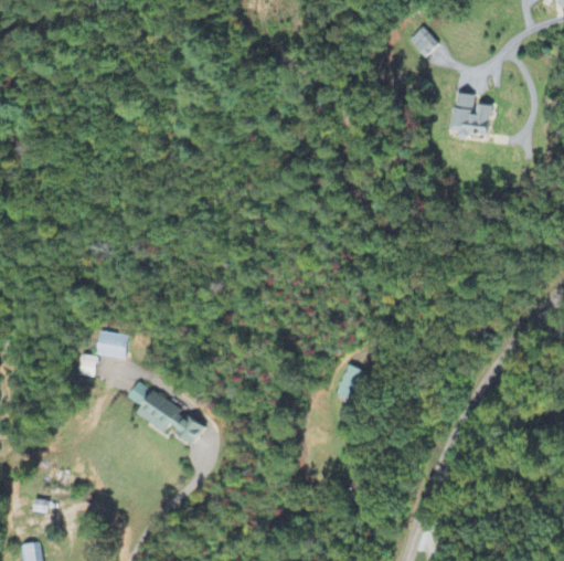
[(438,42),(422,25),(407,39),(424,55),(438,42)]
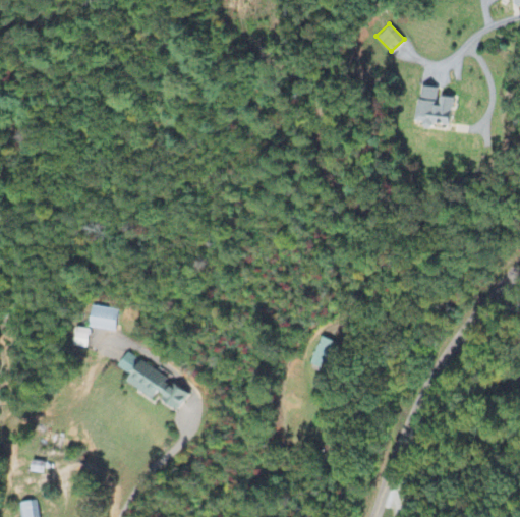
[(438,87),(418,84),(415,119),(423,120),(423,123),(450,125),(453,96),(437,95),(438,87)]
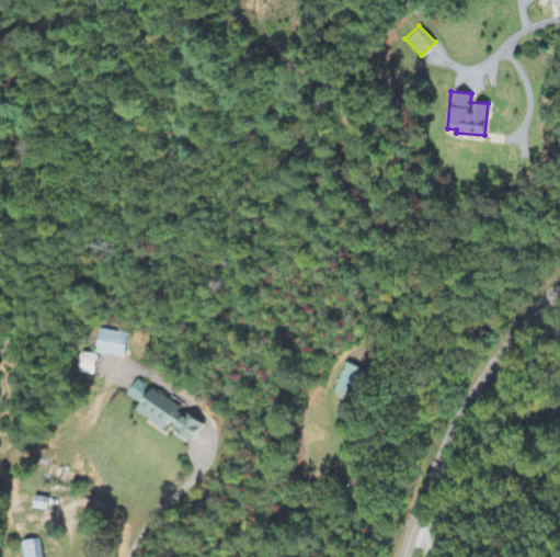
[(126,331),(98,329),(95,352),(124,354),(126,331)]
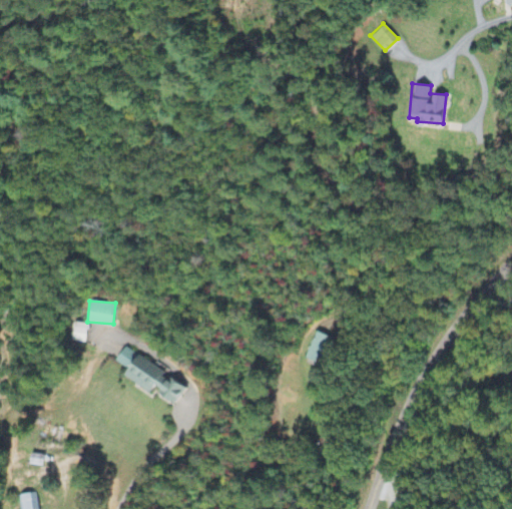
[(84,341),(87,322),(74,320),(71,339),(84,341)]
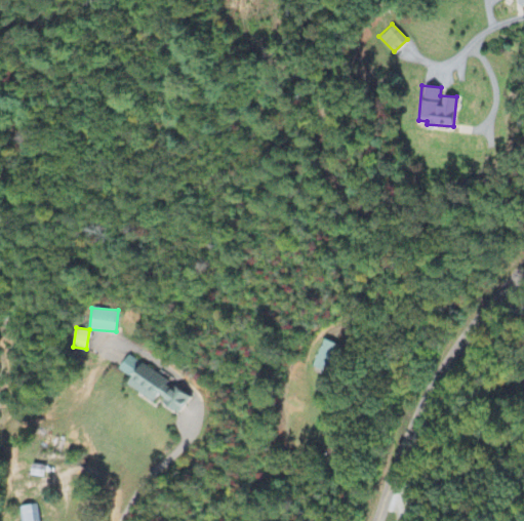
[(312,365),(330,373),(341,345),(323,337),(312,365)]
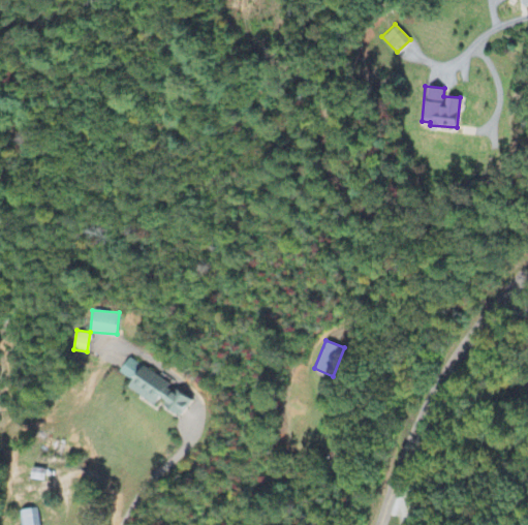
[(154,404),(157,399),(179,414),(189,400),(166,384),(167,382),(129,356),(119,370),(132,379),(127,385),(154,404)]
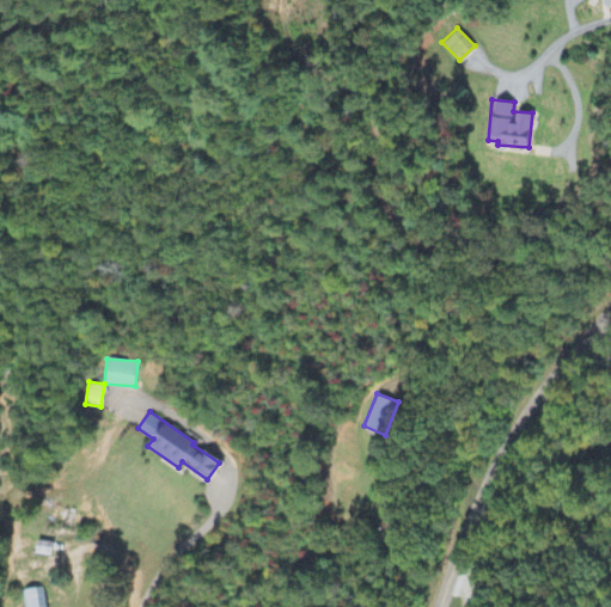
[(20,589),(23,606),(46,606),(42,586),(20,589)]
